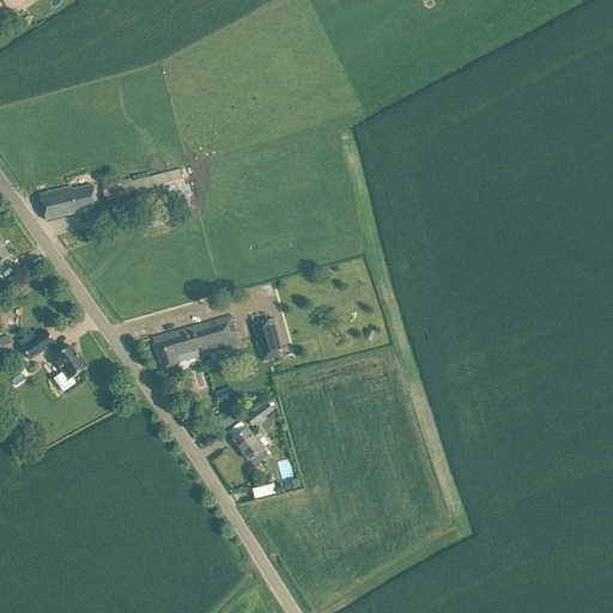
[(102,186),(105,201),(134,194),(137,204),(186,192),(181,169),(147,177),(146,176),(129,181),(128,180),(102,186)]
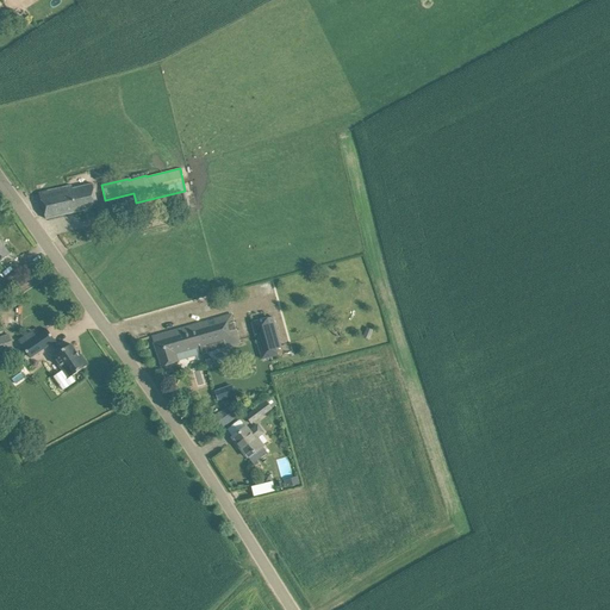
[(39,193),(45,219),(57,216),(98,207),(93,185),(75,188),(74,185),(50,191),(39,193)]
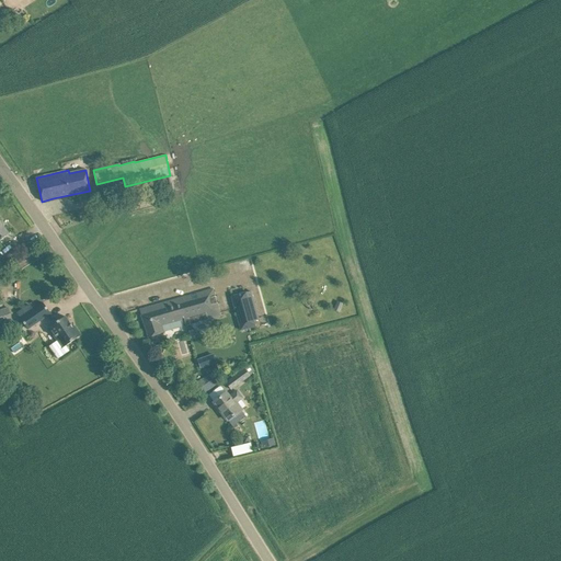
[(110,191),(101,192),(98,193),(102,209),(113,207),(110,191)]
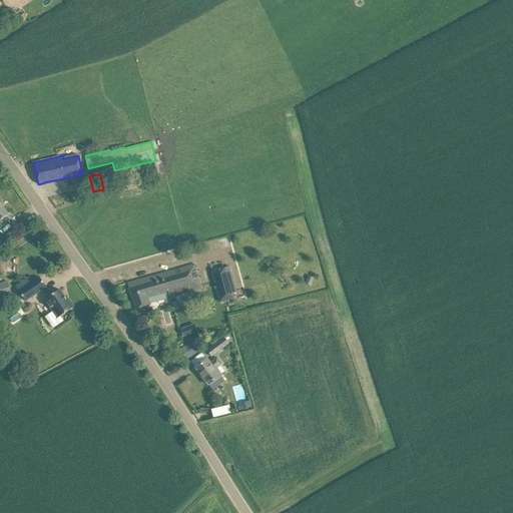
[(0,202),(0,219),(8,214),(0,202)]
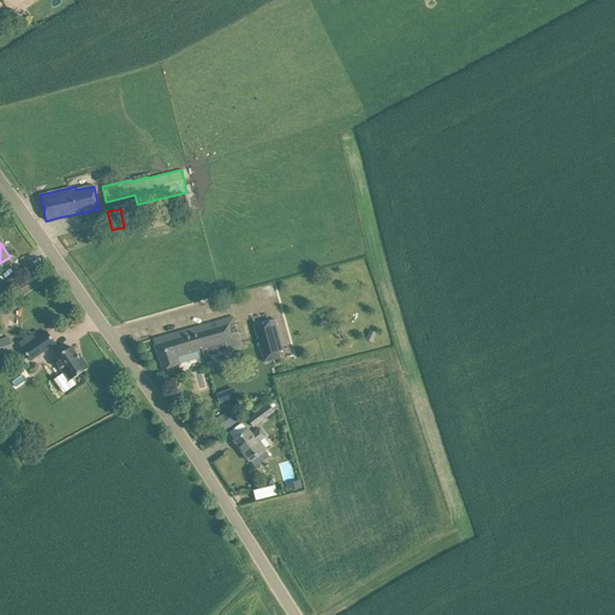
[(197,352),(202,351),(203,358),(204,358),(209,357),(209,354),(225,350),(227,350),(227,351),(242,347),(238,332),(236,333),(234,327),(237,326),(233,317),(196,328),(154,340),(163,370),(178,364),(199,358),(197,352)]
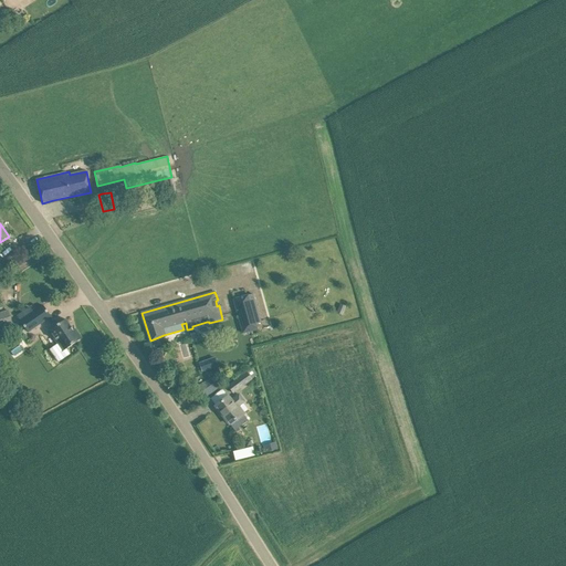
[(254,293),(233,299),(237,312),(239,312),(240,317),(239,318),(242,333),(250,331),(249,325),(257,323),(262,322),(254,293)]
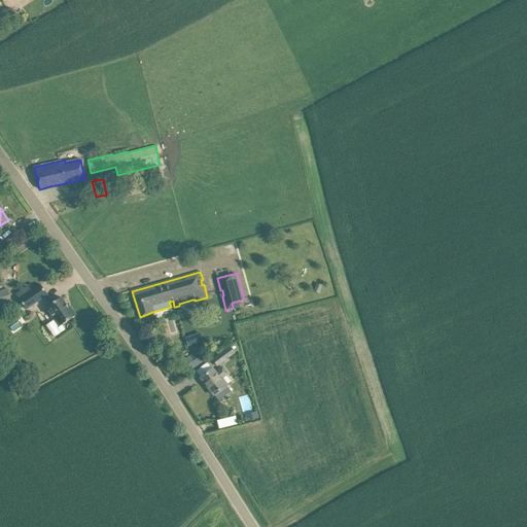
[(20,300),(27,310),(47,295),(40,285),(20,300)]
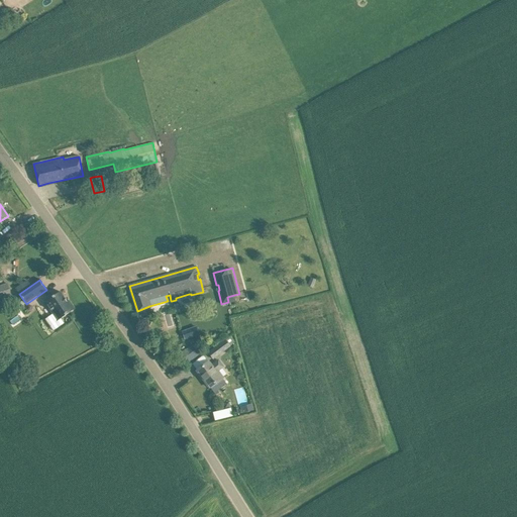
[(0,298),(10,295),(7,284),(0,286),(0,298)]
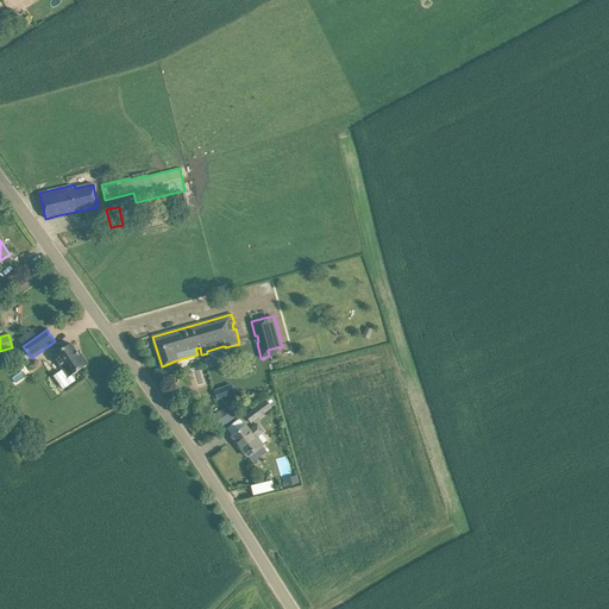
[(76,352),(71,345),(52,357),(63,372),(66,370),(70,377),(88,365),(81,356),(80,357),(79,356),(77,357),(75,352),(76,352)]
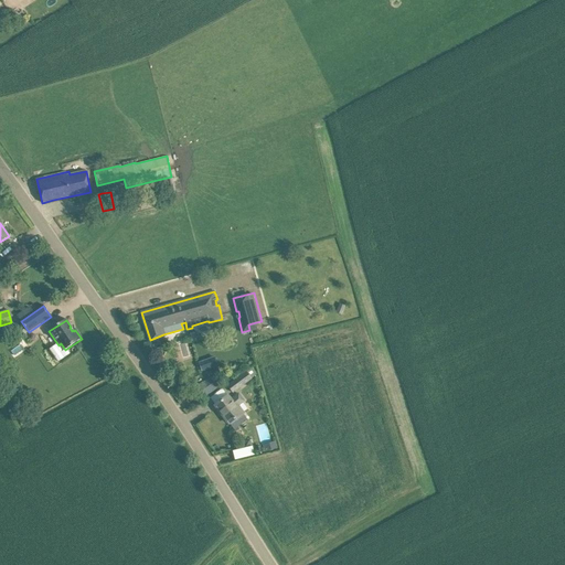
[(200,361),(202,371),(219,366),(215,356),(200,361)]
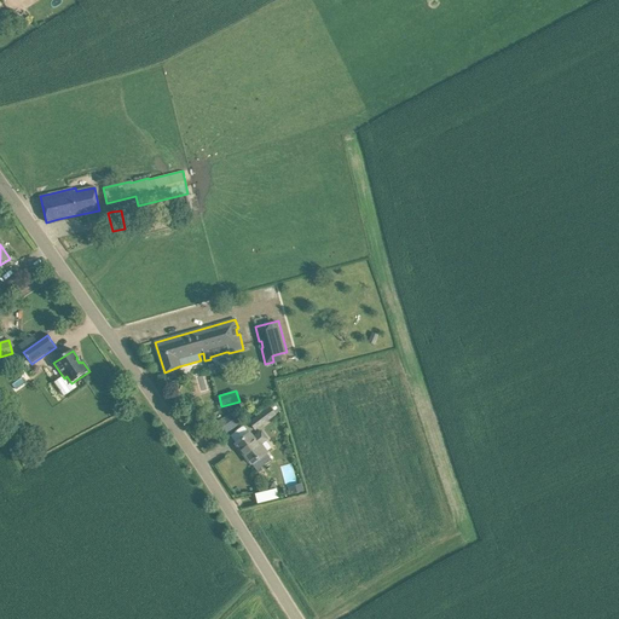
[(282,410),(277,403),(249,422),(255,431),(276,415),(276,414),(282,410)]
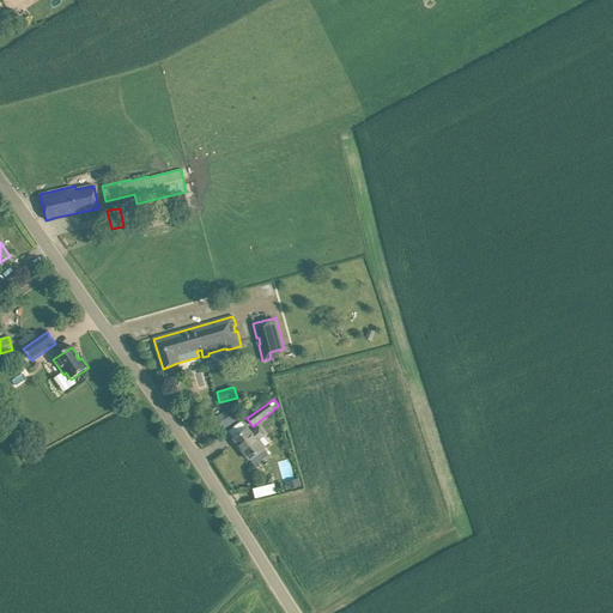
[(230,408),(214,420),(222,430),(237,419),(230,408)]
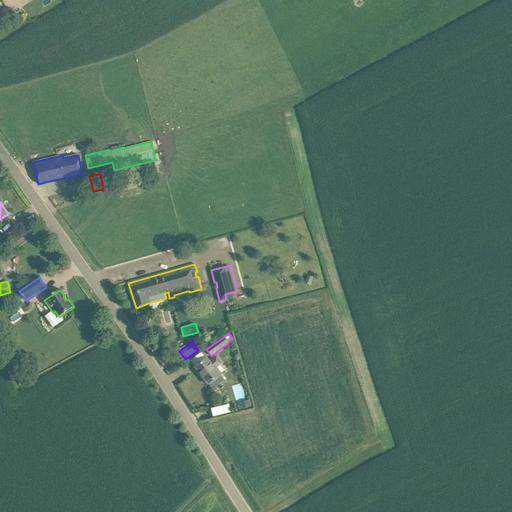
[(195,367),(208,384),(221,374),(216,368),(222,364),(216,355),(208,361),(207,359),(195,367)]
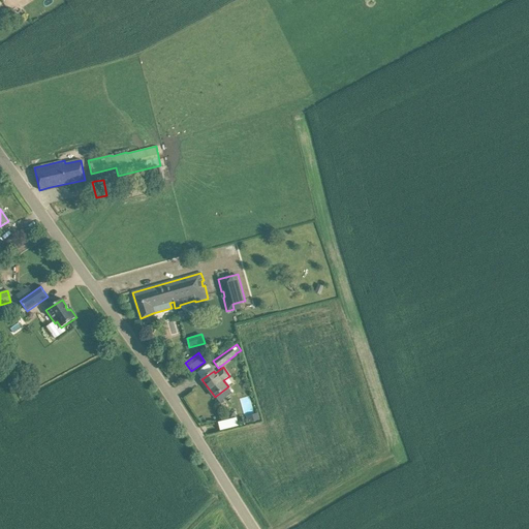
[(223,399),(219,402),(226,412),(230,409),(223,399)]
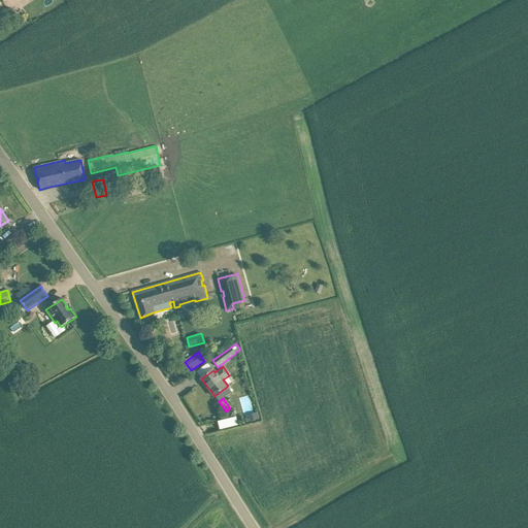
[(229,419),(218,422),(220,430),(238,425),(236,417),(229,419)]
